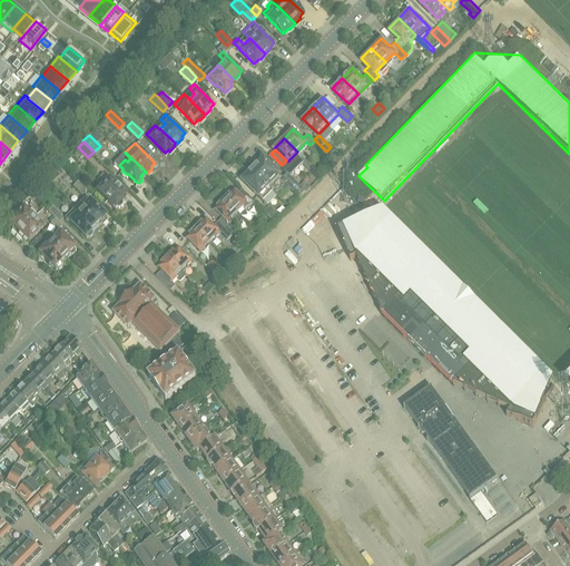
[(305,188),(288,172),(284,176),(264,157),(254,168),(273,187),(274,186),(281,193),(290,185),(300,194),(305,188)]
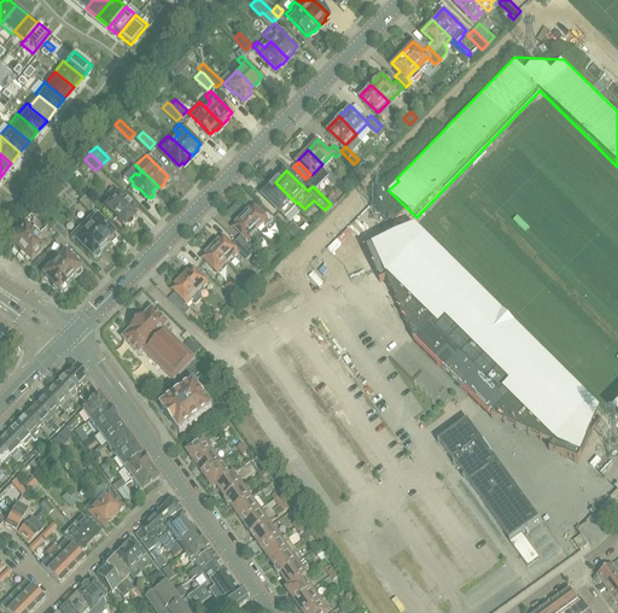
[(275,182),(263,193),(285,215),(296,203),(275,182)]
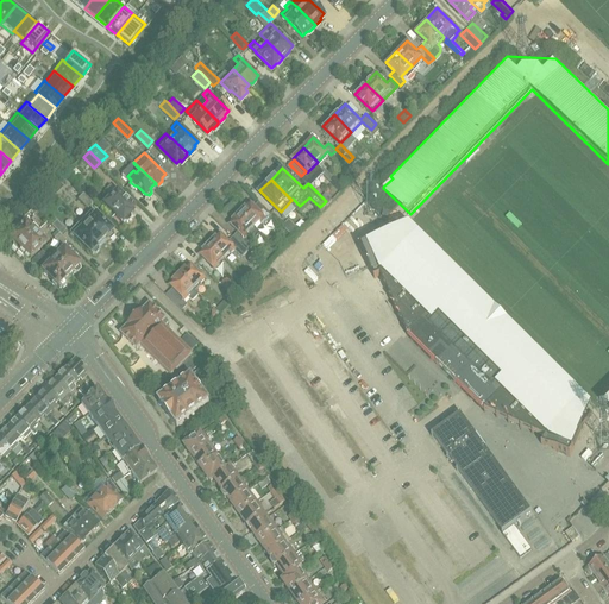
[(110,181),(104,187),(111,194),(105,201),(121,218),(124,215),(125,216),(127,216),(129,215),(130,214),(130,212),(129,211),(130,209),(129,208),(132,205),(117,189),(117,188),(110,181)]
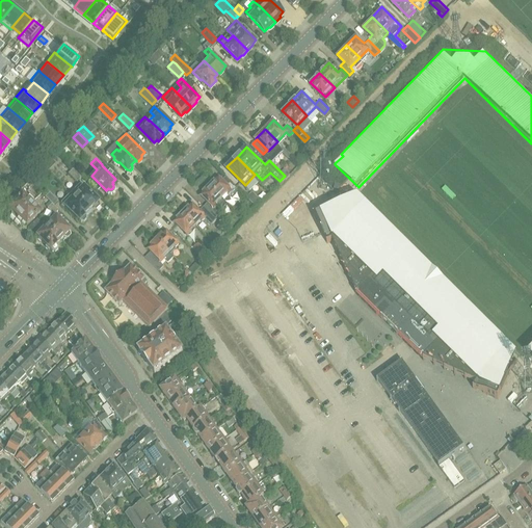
[(73,165),(68,170),(77,179),(81,175),(73,165)]
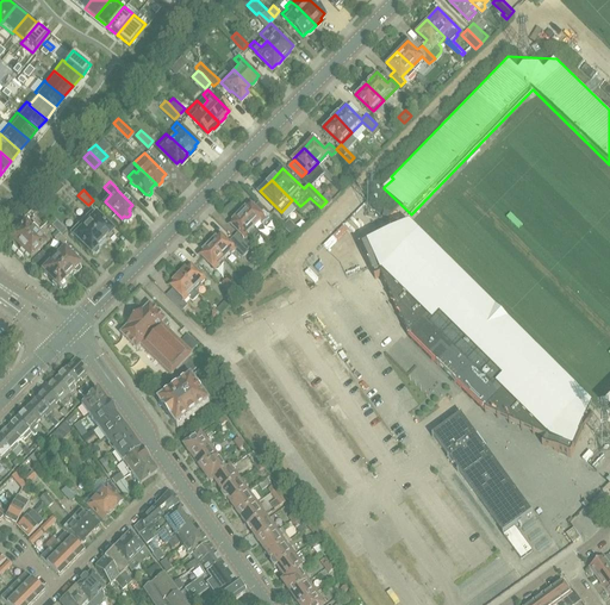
[(250,201),(241,211),(260,231),(271,220),(265,214),(250,201)]
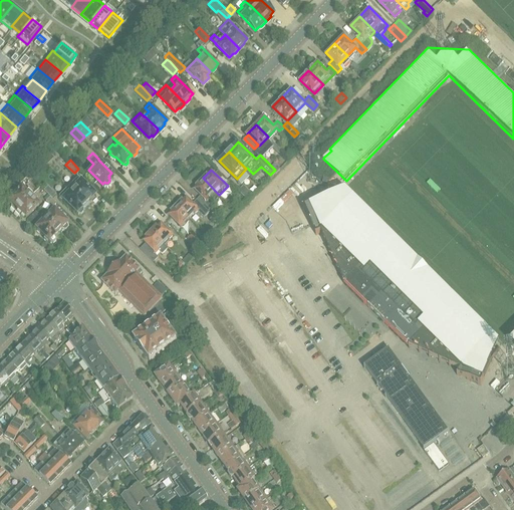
[(77,176),(68,185),(85,202),(88,198),(89,199),(92,200),(95,197),(94,194),(93,193),(94,193),(77,176)]
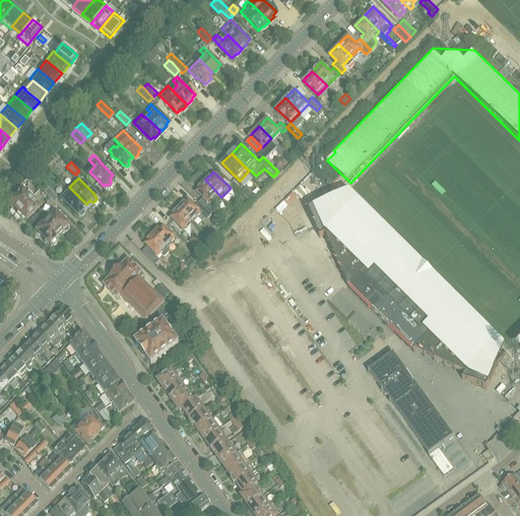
[(215,206),(209,200),(211,198),(216,202),(221,197),(205,180),(196,189),(204,196),(199,200),(210,211),(215,206)]
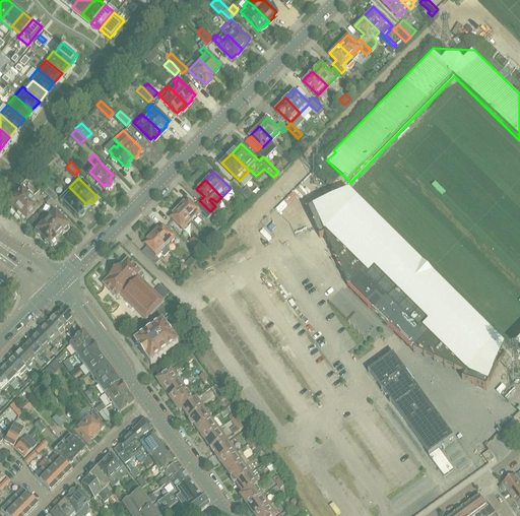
[(48,185),(44,189),(51,196),(51,195),(53,197),(57,193),(48,185)]
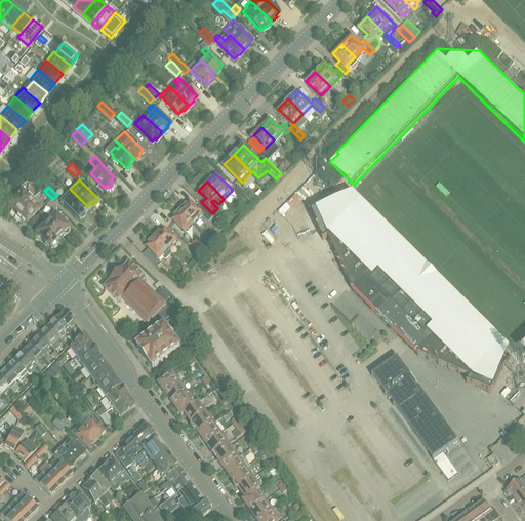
[(243,193),(249,198),(253,202),(258,196),(249,187),(243,193)]
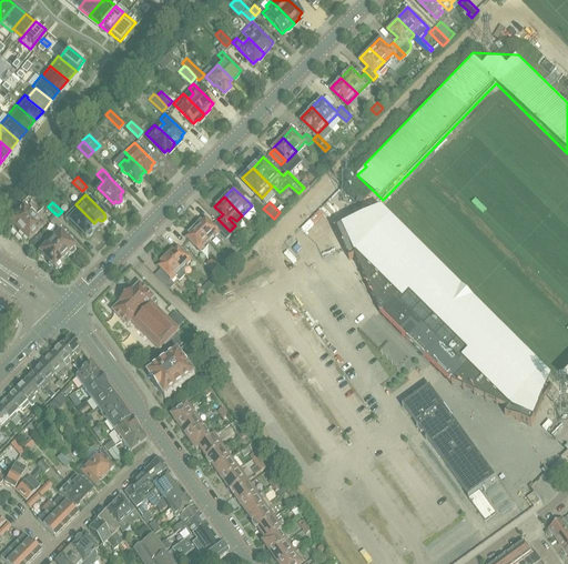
[(23,204),(8,220),(13,224),(12,227),(16,231),(32,214),(36,211),(31,207),(28,210),(23,204)]
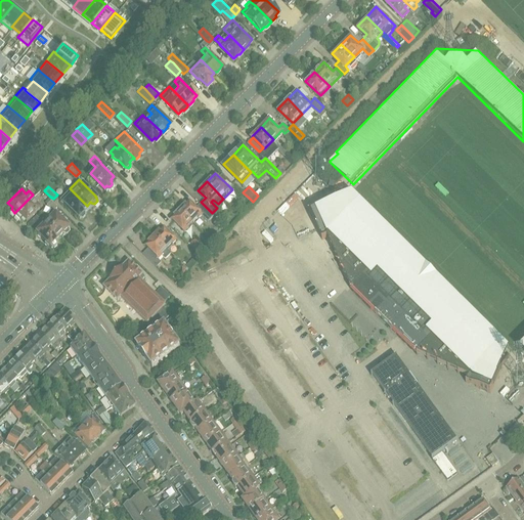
[(70,188),(59,198),(72,209),(78,215),(79,216),(82,217),(85,213),(84,211),(83,209),(87,206),(70,188)]
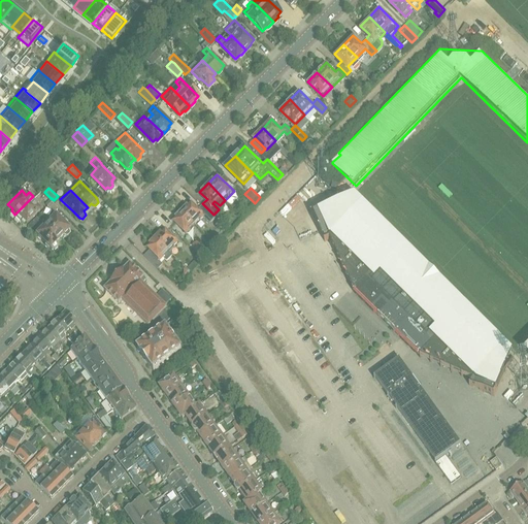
[(30,199),(14,215),(20,220),(23,219),(26,222),(36,210),(39,208),(36,205),(35,203),(38,201),(33,196),(30,199)]
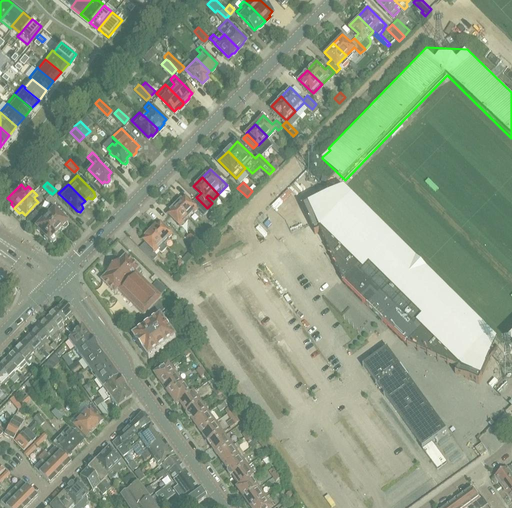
[(50,193),(45,197),(52,203),(56,199),(51,194),(52,194),(50,192),(50,193)]
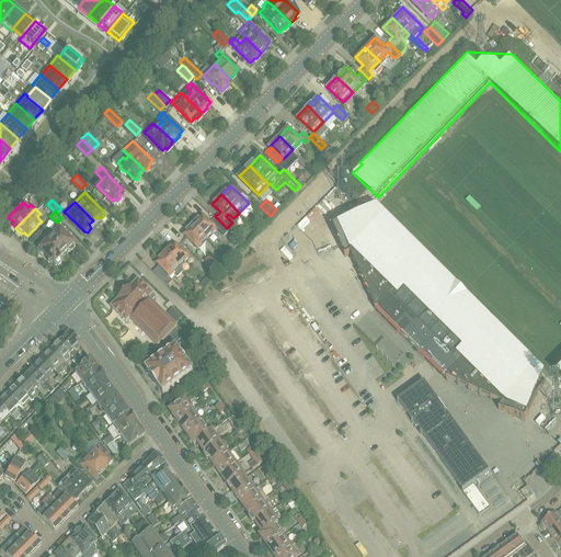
[(215,216),(210,220),(203,213),(193,223),(207,236),(216,227),(222,234),(227,228),(215,216)]
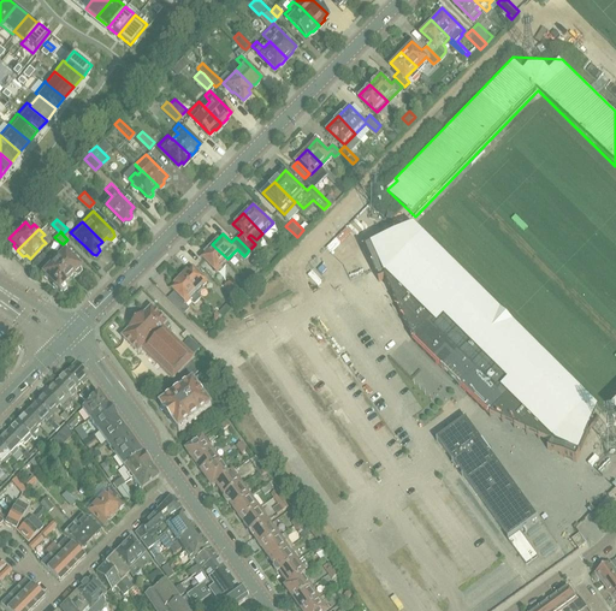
[(427,236),(389,274),(551,437),(588,399),(427,236)]
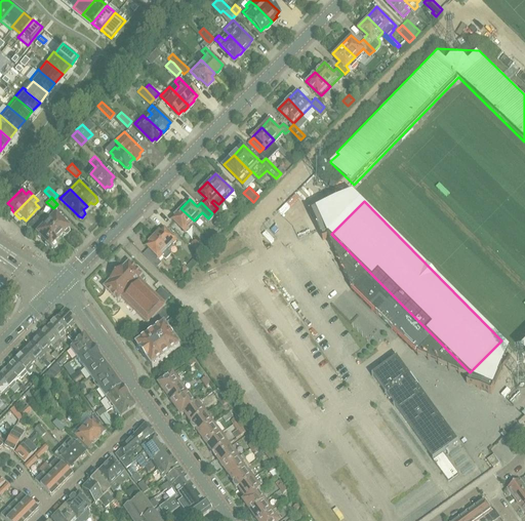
[(307,211),(317,223),(321,219),(312,207),(307,211)]
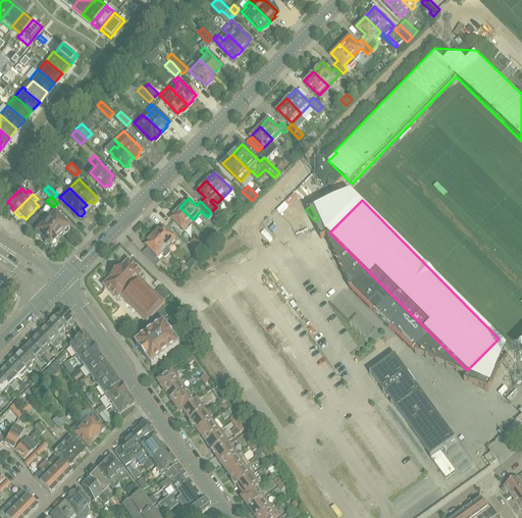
[(185,228),(193,219),(179,207),(171,215),(185,228)]
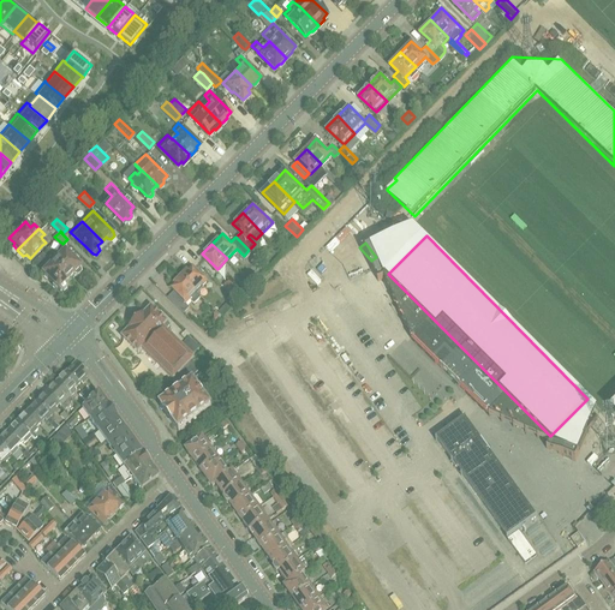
[(58,255),(53,258),(69,275),(73,270),(75,271),(77,273),(82,269),(81,265),(79,264),(78,263),(79,261),(76,257),(73,258),(64,249),(61,247),(55,253),(58,255)]
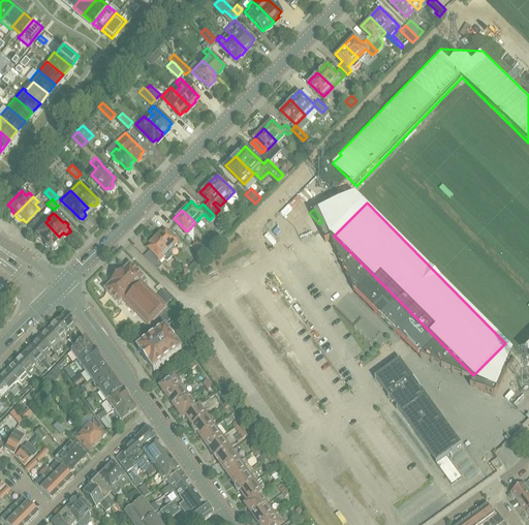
[(38,222),(42,226),(36,233),(50,246),(51,245),(52,246),(54,247),(58,244),(57,241),(56,240),(59,237),(45,222),(45,223),(37,214),(27,223),(32,228),(38,222)]
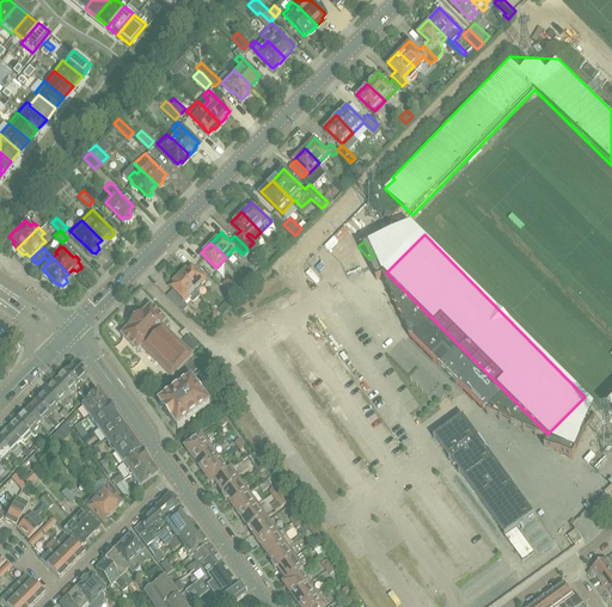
[(190,263),(181,273),(196,288),(206,277),(190,263)]
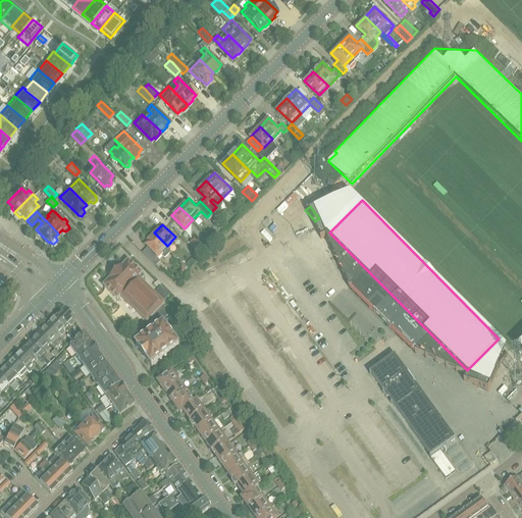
[(158,256),(159,255),(162,251),(165,254),(170,249),(166,246),(167,246),(154,232),(146,242),(148,245),(143,250),(156,264),(161,259),(158,256)]
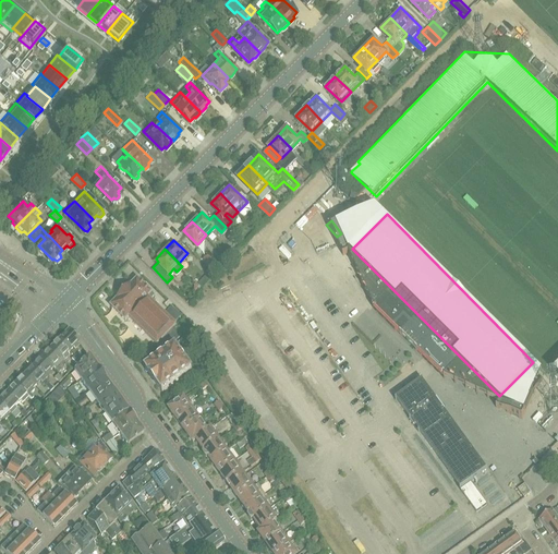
[(208,252),(202,257),(210,266),(214,269),(220,264),(216,261),(208,252)]
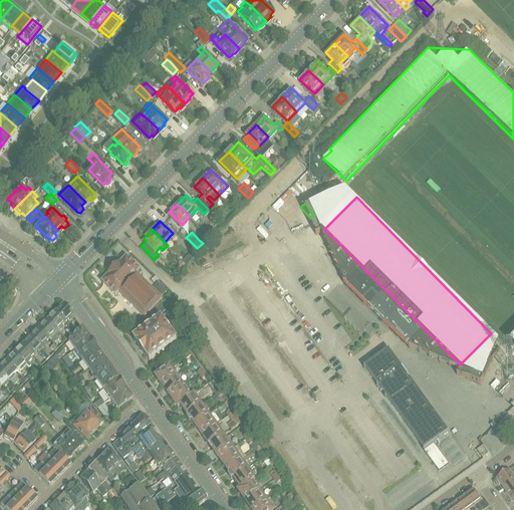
[(187,253),(182,258),(185,261),(190,256),(187,253)]
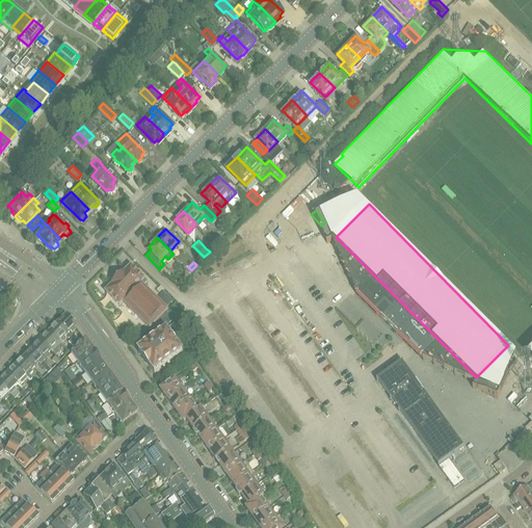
[(132,264),(107,289),(120,301),(123,298),(150,325),(165,310),(167,307),(141,281),(144,276),(132,264)]
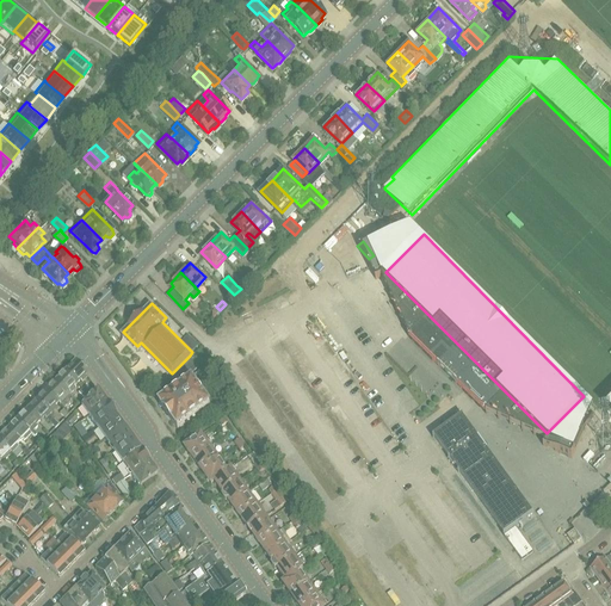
[(87,372),(75,356),(63,368),(76,379),(79,377),(81,378),(87,372)]
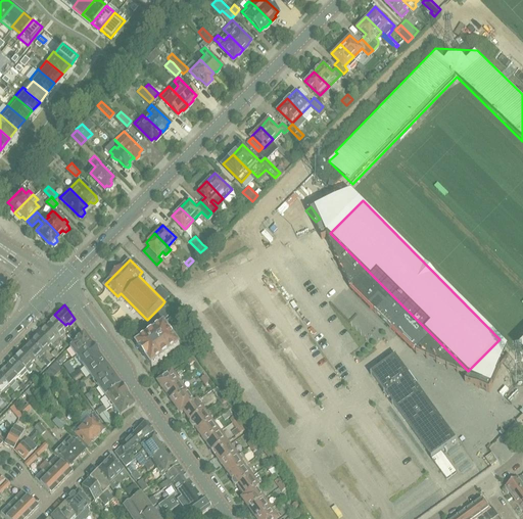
[(152,331),(137,343),(152,365),(181,344),(173,334),(176,332),(174,330),(172,332),(164,323),(157,328),(155,326),(169,313),(162,304),(147,320),(152,331)]
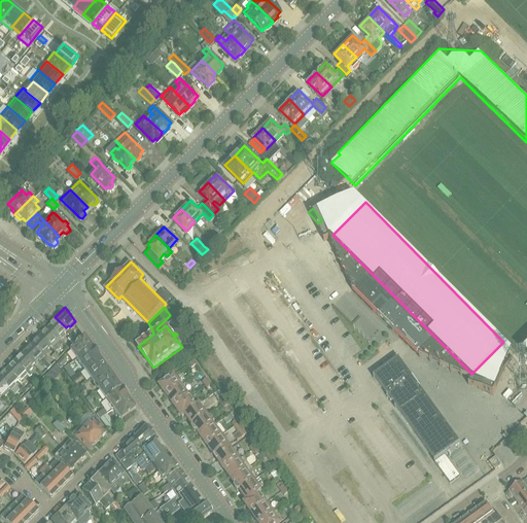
[(55,317),(46,325),(59,338),(65,332),(64,329),(66,327),(55,317)]
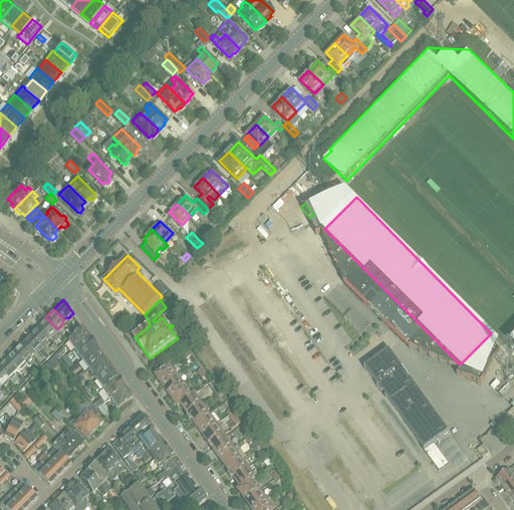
[(45,317),(37,325),(48,335),(50,333),(52,334),(57,329),(45,317)]
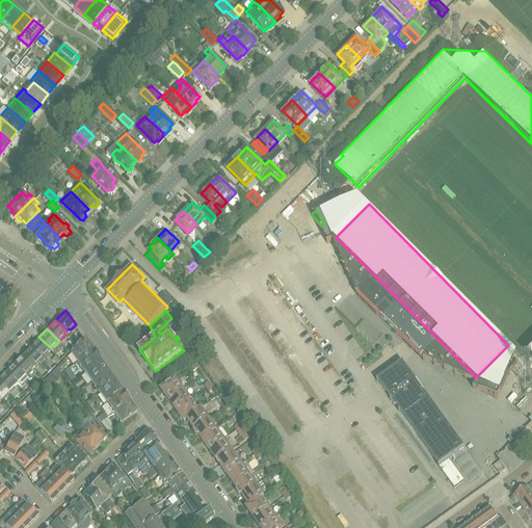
[(125,337),(130,344),(135,340),(130,334),(125,337)]
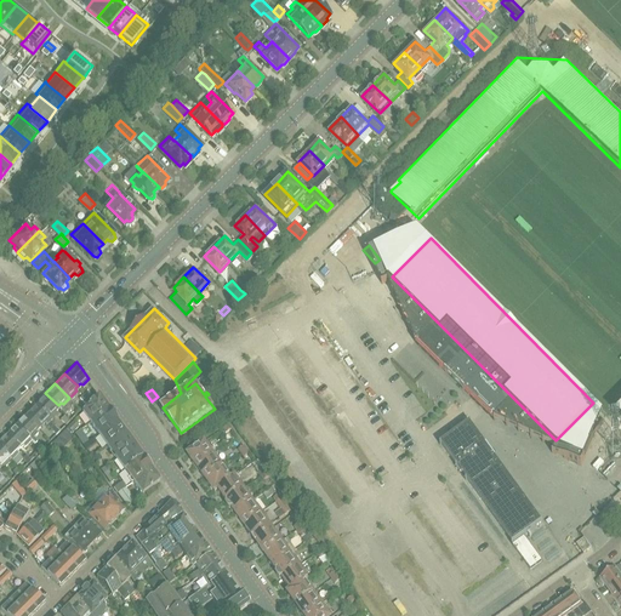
[(381,405),(387,401),(380,391),(374,394),(381,405)]
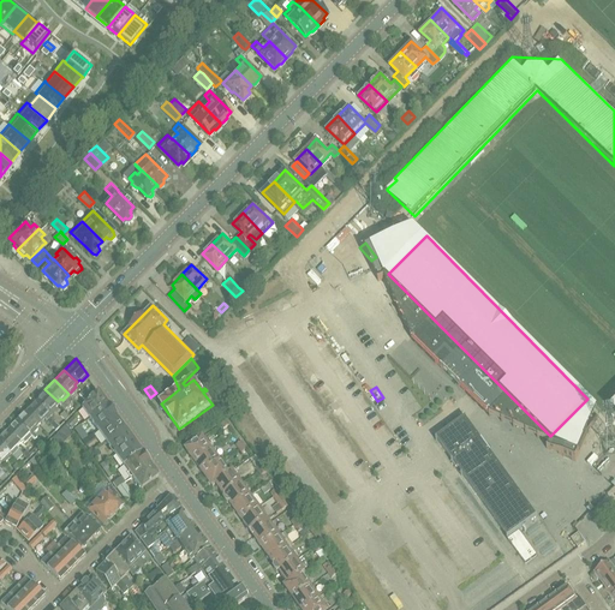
[(81,404),(84,407),(89,414),(106,402),(96,388),(81,404)]
